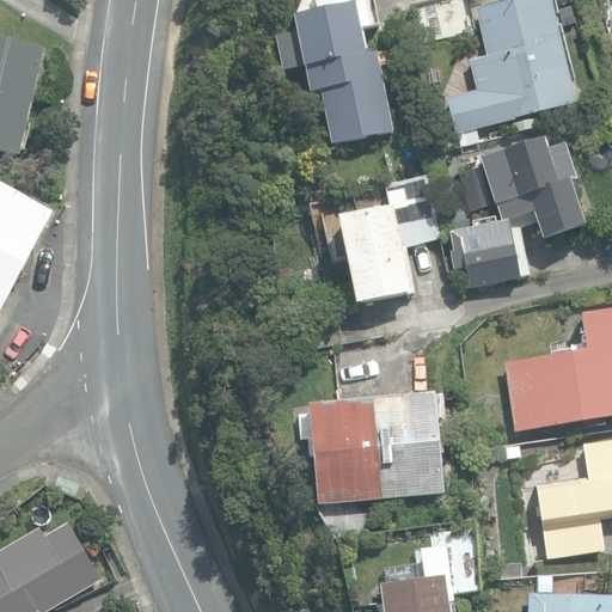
[(440,0),(415,6),(424,43),(475,31),(467,0),(440,0)]
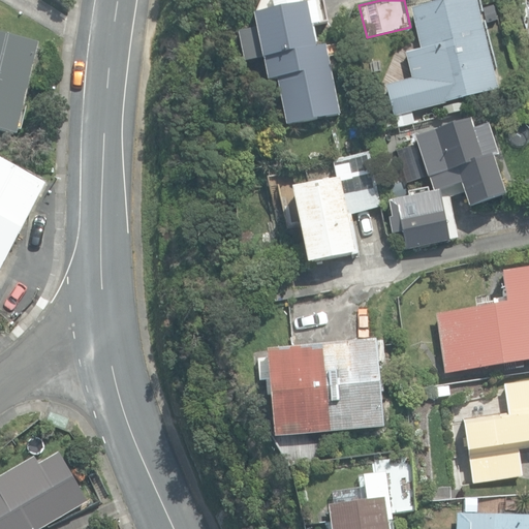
[(386,86),(394,116),(498,91),(475,0),(453,0),(411,10),(421,49),(406,53),(413,79),(386,86)]
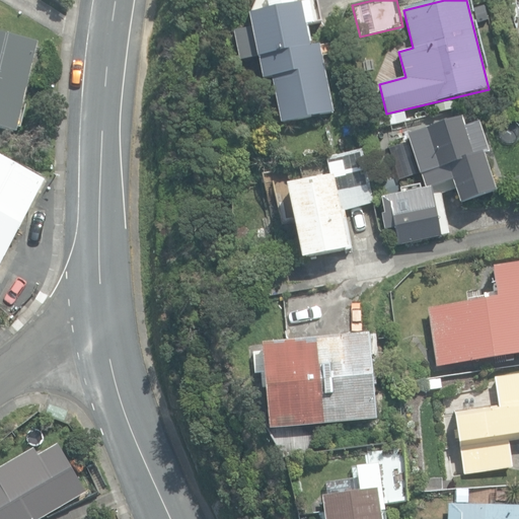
[(273,78),(282,123),(334,113),(320,46),(311,47),(302,4),(249,14),(251,27),(257,56),(263,79),(273,78)]
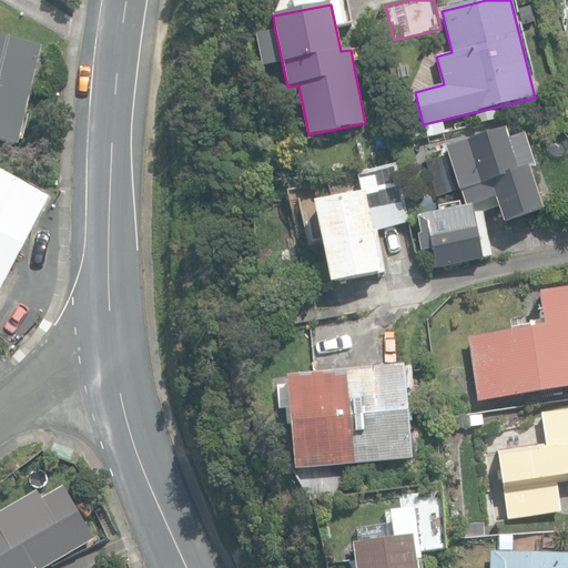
[(256,33),(263,66),(282,61),(275,30),(256,33)]
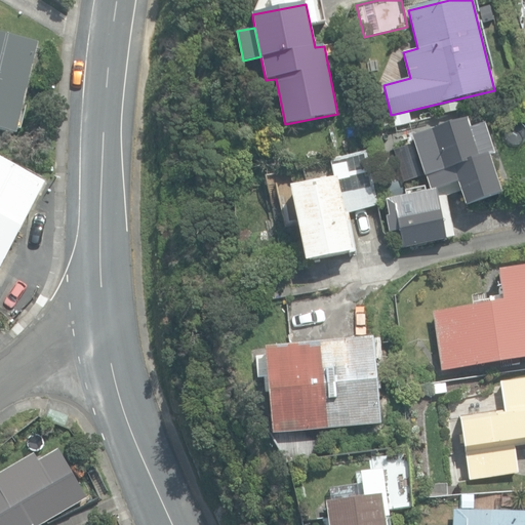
[(0,129),(17,133),(39,42),(0,33),(0,129)]
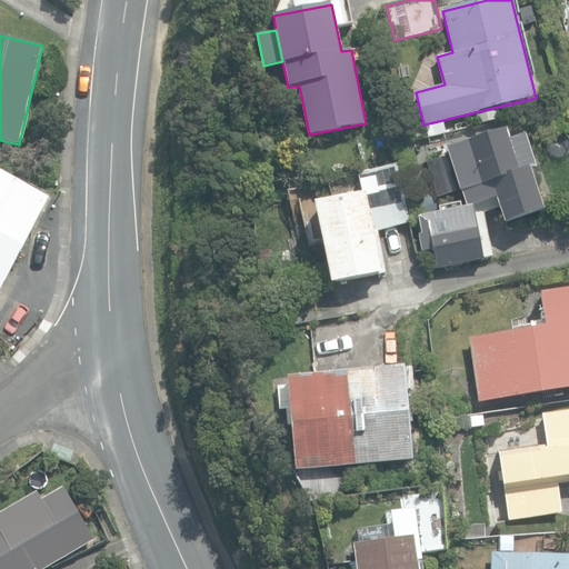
[(466,127),(469,140),(503,130),(498,109),(476,115),(478,123),(466,127)]
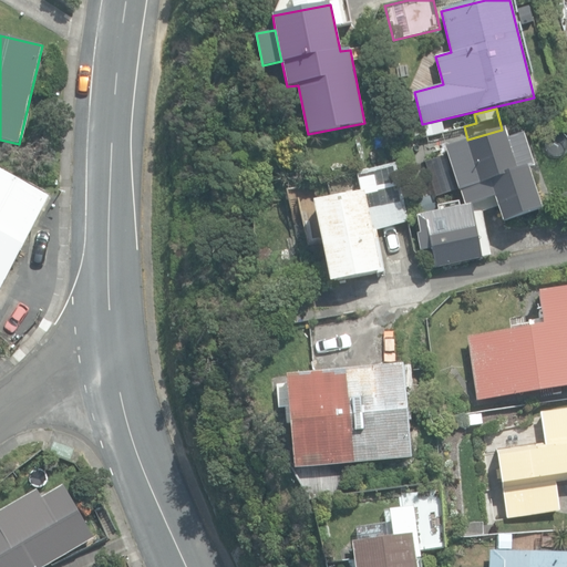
[(430,249),(435,267),(490,257),(484,220),(492,208),(498,207),(503,223),(540,210),(527,169),(533,168),(523,135),(507,141),(504,131),(502,131),(446,148),(465,207),(418,216),(420,234),(418,234),(421,251),(430,249)]
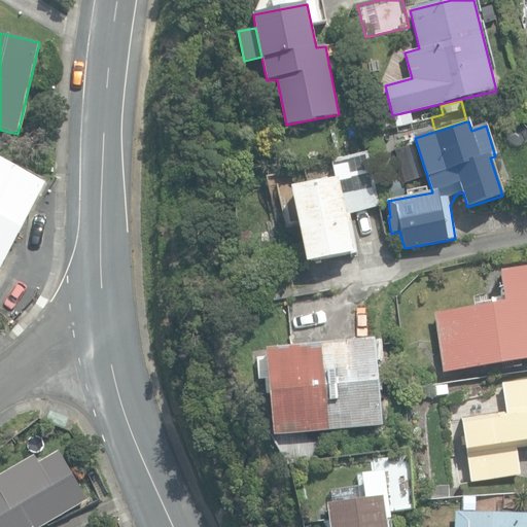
[(291,190),(308,264),(357,252),(349,215),(379,207),(365,151),(334,161),(338,180),(291,190)]
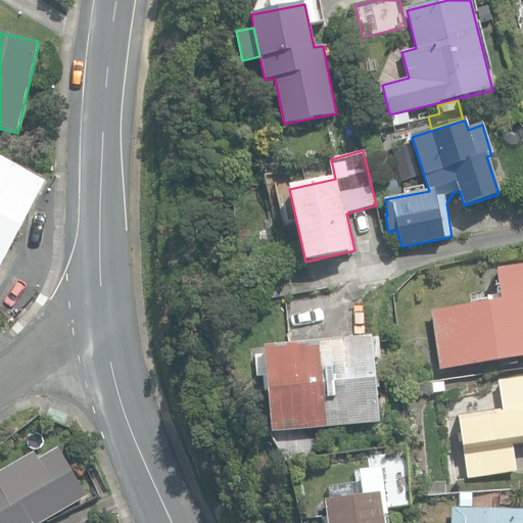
[(0,269),(46,181),(0,156),(0,269)]
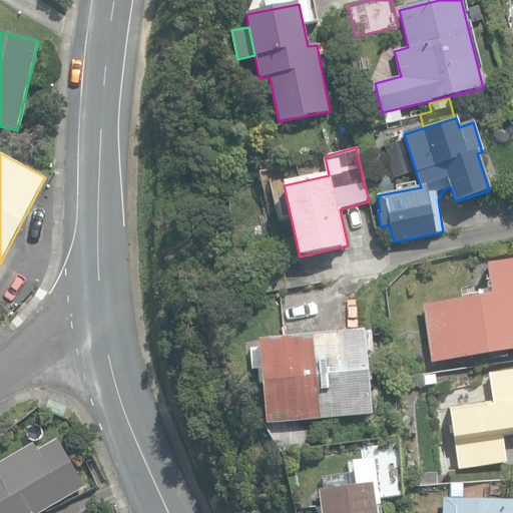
[(423,305),(432,363),(512,350),(512,262),(487,266),(491,295),(423,305)]
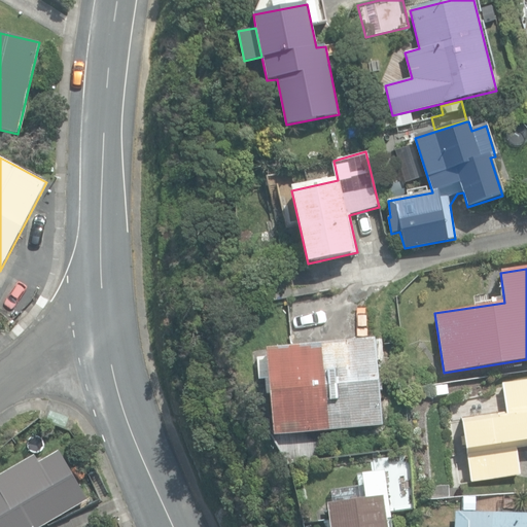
[(322,344),(330,430),(383,425),(375,339),(322,344)]
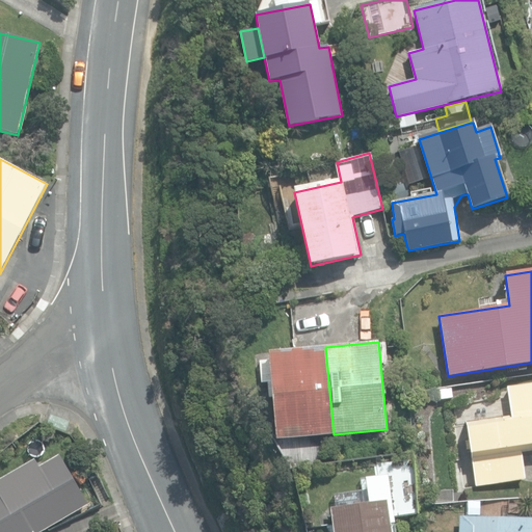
[(277,439),(334,434),(325,347),(269,352),(277,439)]
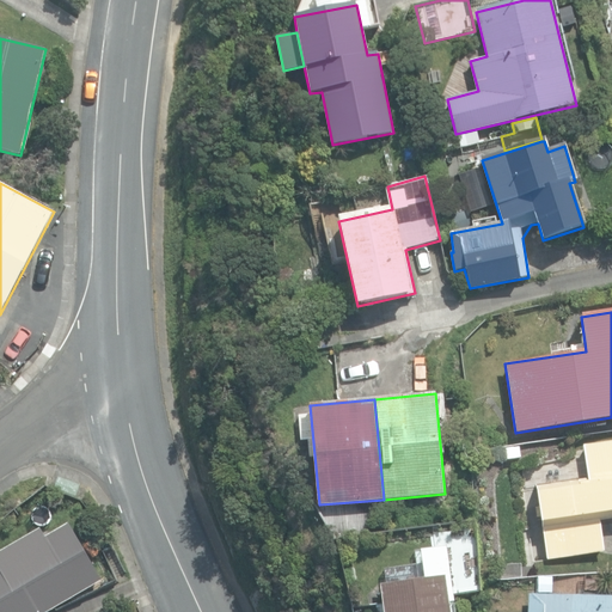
[(536,489),(546,560),(604,552),(600,520),(611,518),(611,441),(583,446),(588,482),(536,489)]
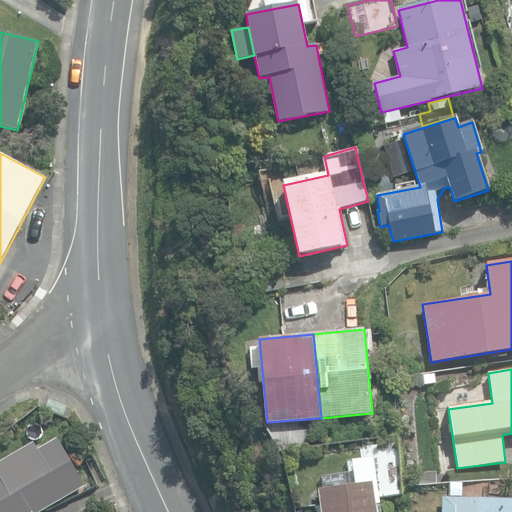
[(423,385),(437,383),(435,373),(422,375),(423,385)]
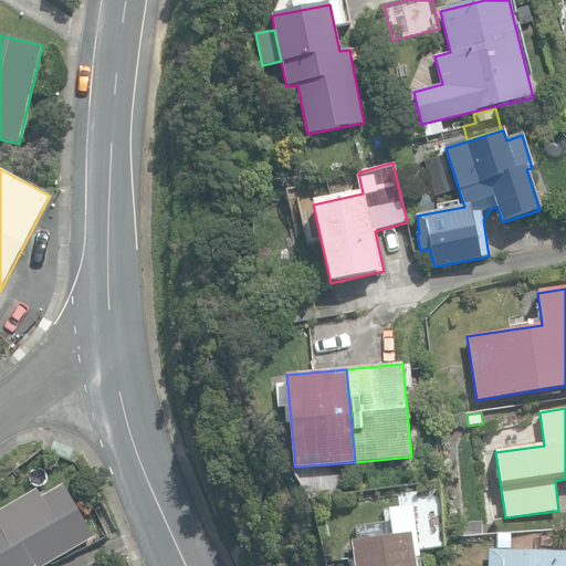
[(50,450),(70,458),(73,448),(54,440),(50,450)]
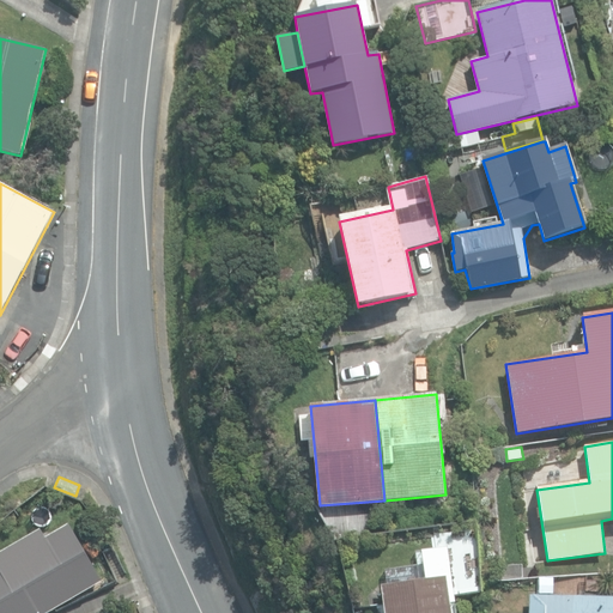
[(0,612),(48,612),(103,582),(70,523),(46,538),(41,529),(0,552),(0,612)]
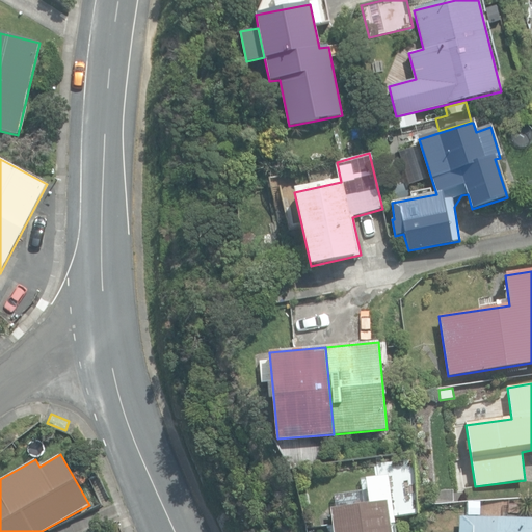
[(331,508),(334,531),(391,531),(391,524),(395,524),(388,475),(365,478),(368,503),(331,508)]
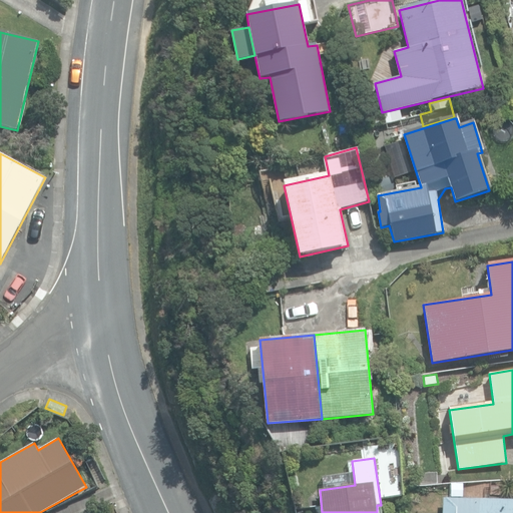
[(512,512),(512,500),(444,498),(442,512),(512,512)]
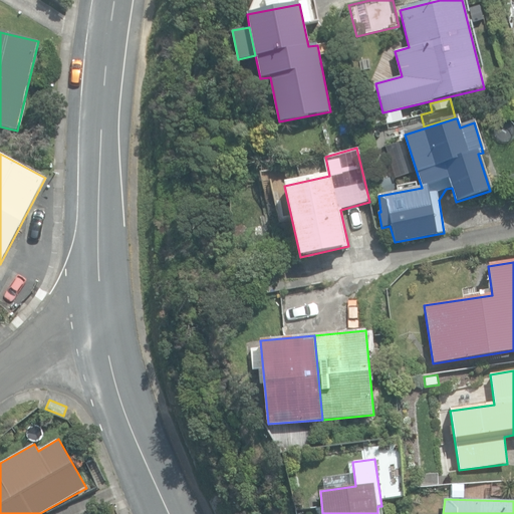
All buildings are outlined.
